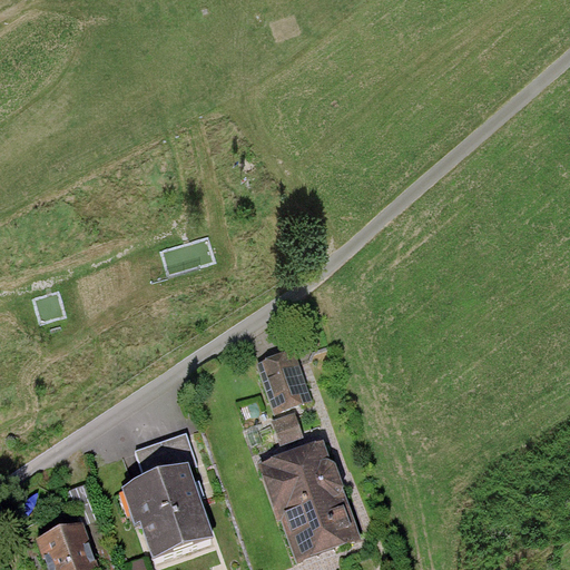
[(313,401),(295,351),(257,364),(275,414),(313,401)]
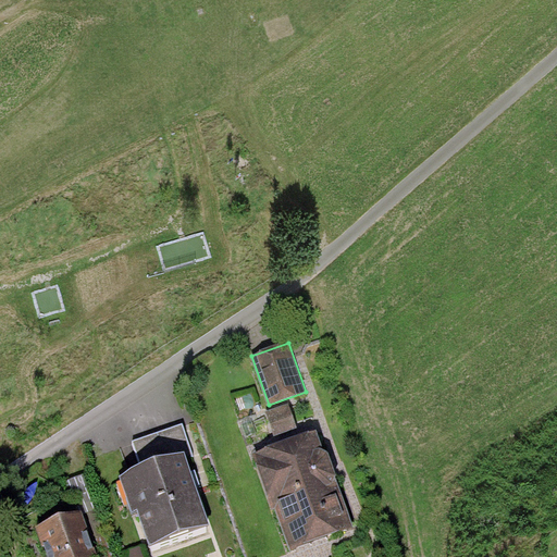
[(288,404),(265,411),(274,435),(297,428),(288,404)]
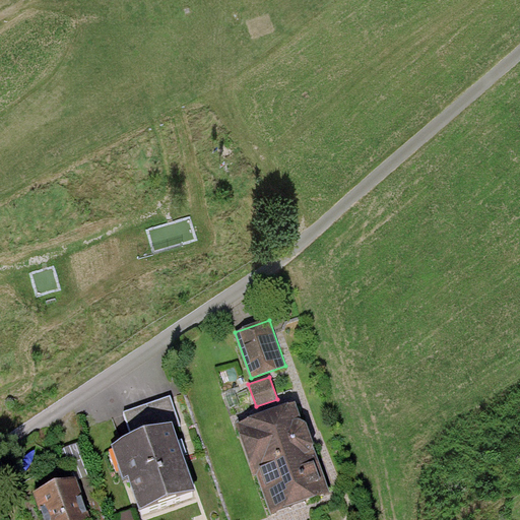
[(124,410),(133,436),(172,421),(174,426),(180,424),(171,395),(124,410)]
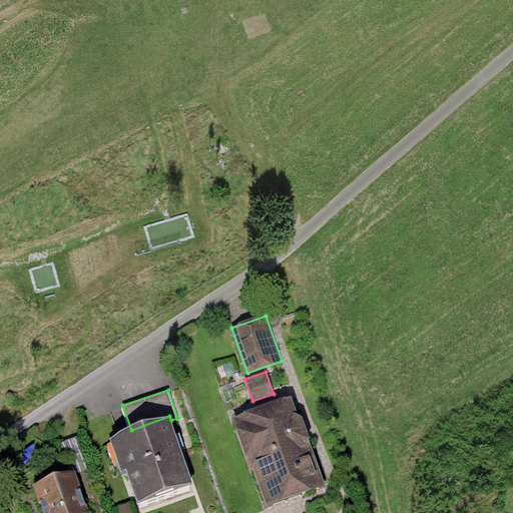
[(293,395),(233,416),(268,506),(326,485),(306,431),(293,395)]
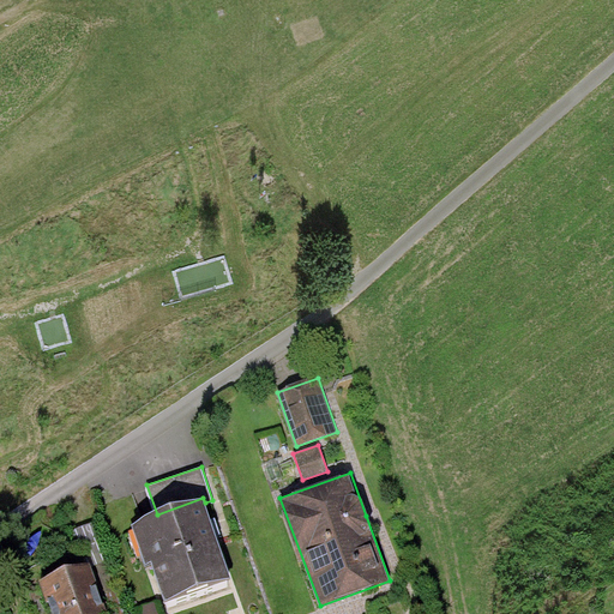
[(157,515),(131,523),(145,565),(151,563),(164,601),(230,577),(214,527),(205,503),(203,498),(157,515)]
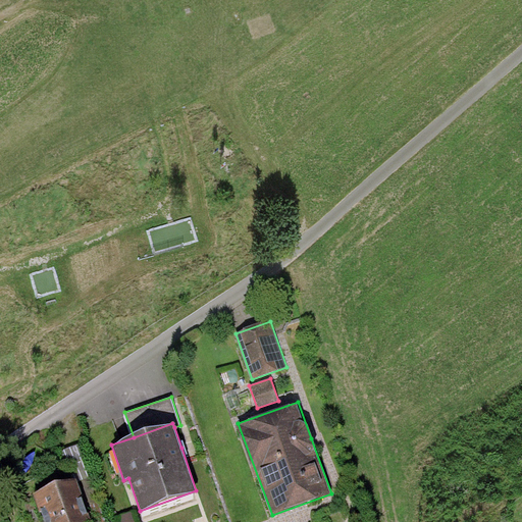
[(79,444),(59,451),(69,478),(75,476),(77,480),(91,476),(79,444)]
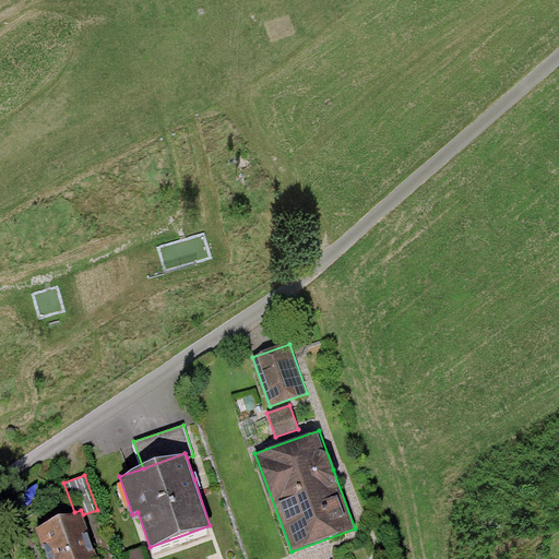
[(98,558),(83,514),(81,510),(74,512),(36,525),(47,558),(98,558)]
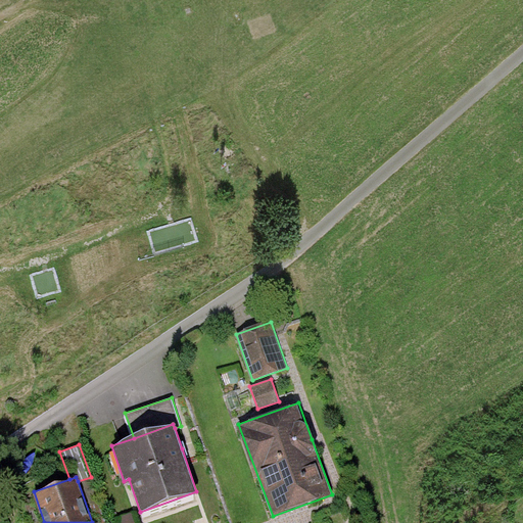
[(137,522),(134,512),(115,518),(116,522),(137,522)]
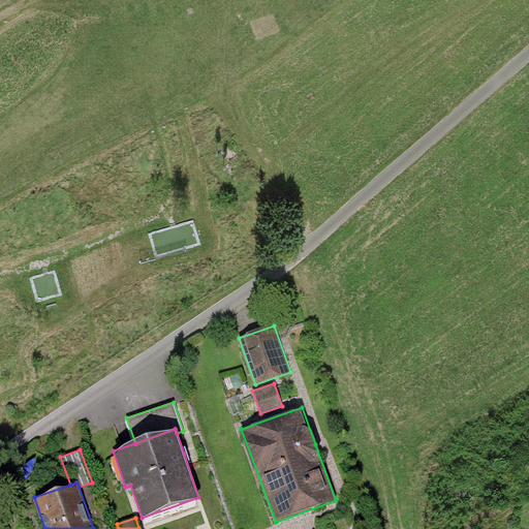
All buildings are outlined.
